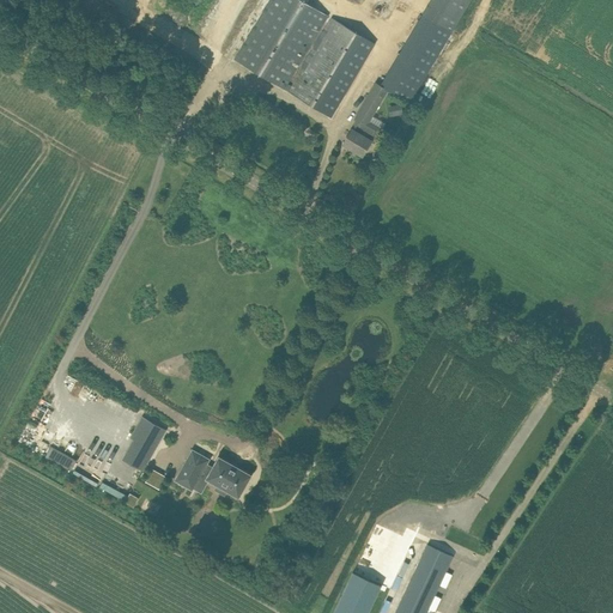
[(311,50),(309,48),(328,16),(302,0),(269,0),(241,49),(235,59),(332,117),(338,107),(375,43),(332,17),(311,50)]
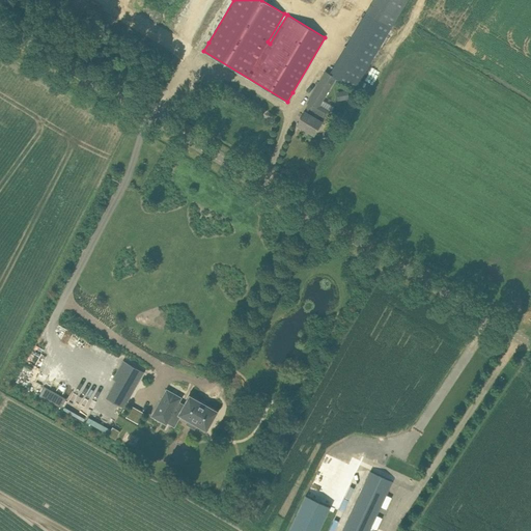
[(305,112),(298,124),(314,135),(322,122),(324,123),(334,107),(323,100),(332,84),(323,78),(309,101),(311,102),(305,112)]
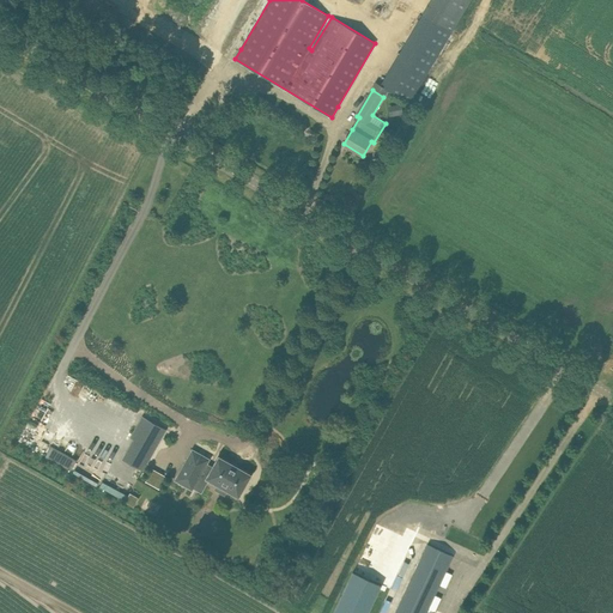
[(135,439),(123,459),(143,469),(165,430),(144,417),(132,437),(135,439)]
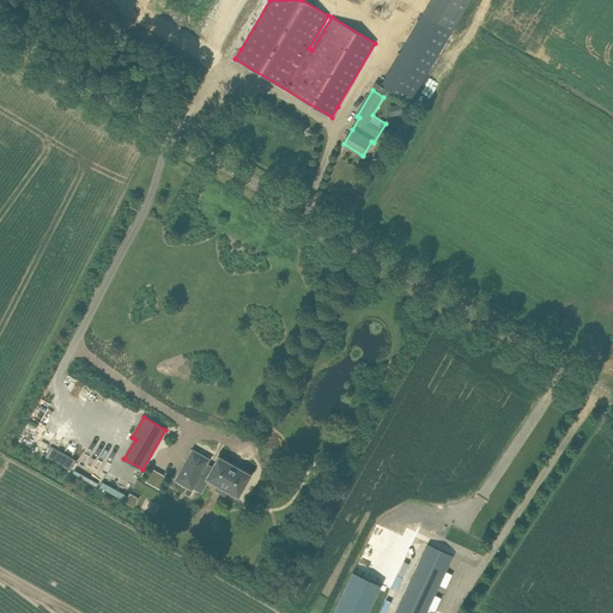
[(193,450),(176,480),(192,489),(201,472),(208,477),(207,478),(218,484),(216,490),(225,495),(228,490),(238,496),(250,475),(219,457),(213,467),(206,463),(208,460),(193,450)]
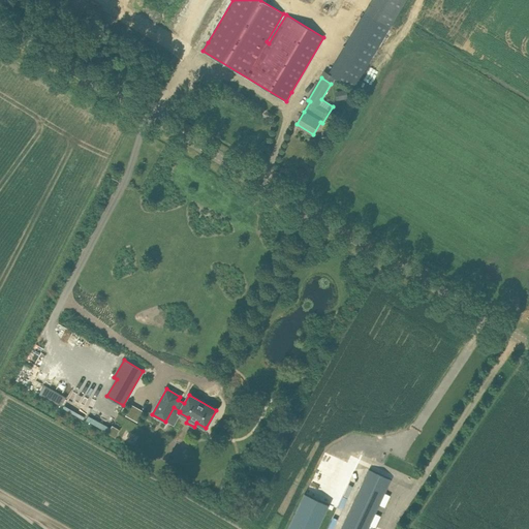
[(120,430),(112,425),(107,434),(116,438),(120,430)]
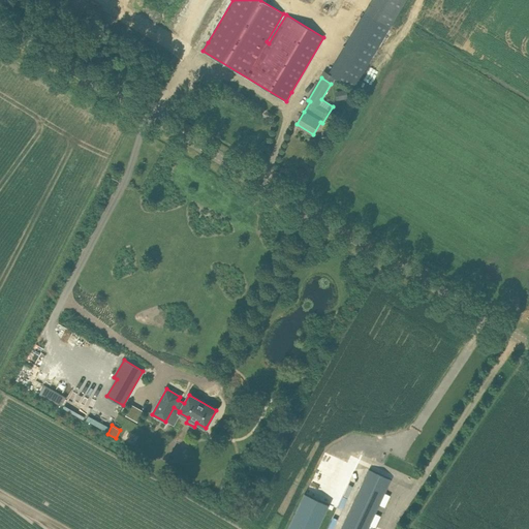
[(340,528),(369,528),(392,480),(369,469),(340,528)]
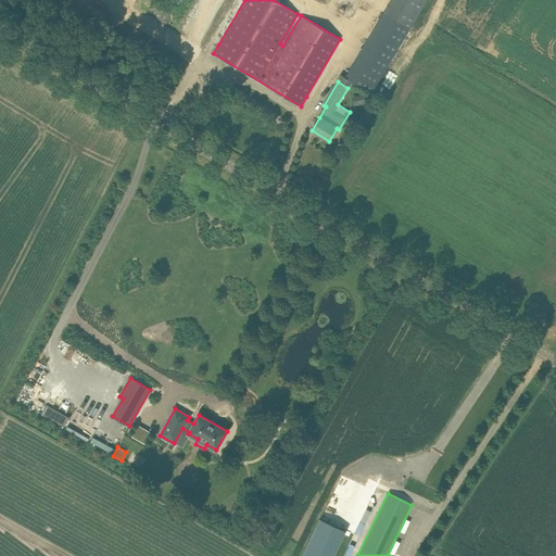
[(302,555),(333,555),(346,531),(320,518),(302,555)]
